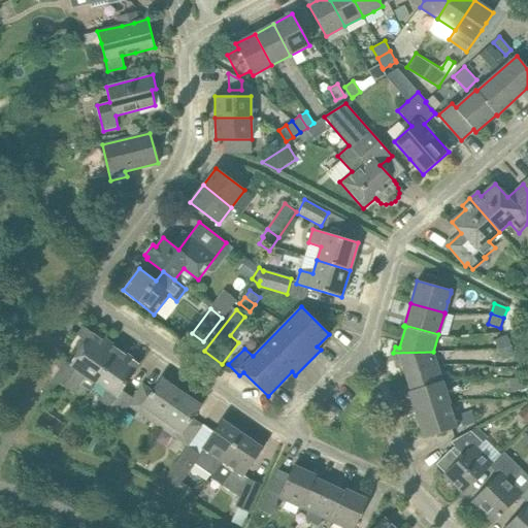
[(86,375),(97,384),(120,350),(93,331),(87,340),(84,337),(77,348),(80,350),(70,364),(67,362),(55,380),(73,393),(86,375)]
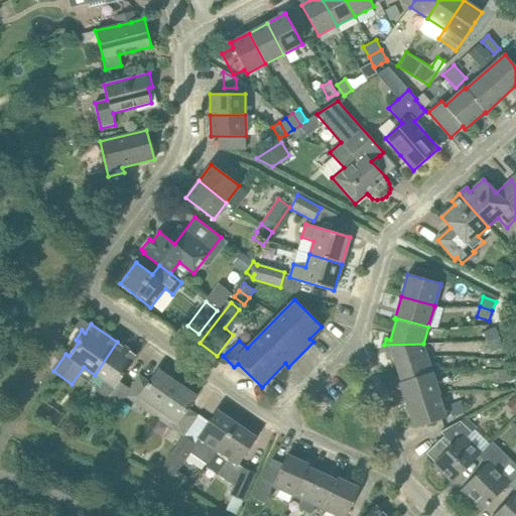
[(491,330),(484,333),(487,342),(499,338),(496,328),(491,330)]
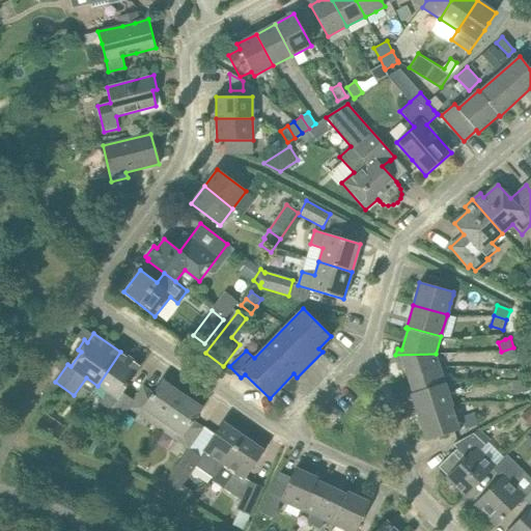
[(513,347),(501,352),(505,362),(518,357),(513,347)]
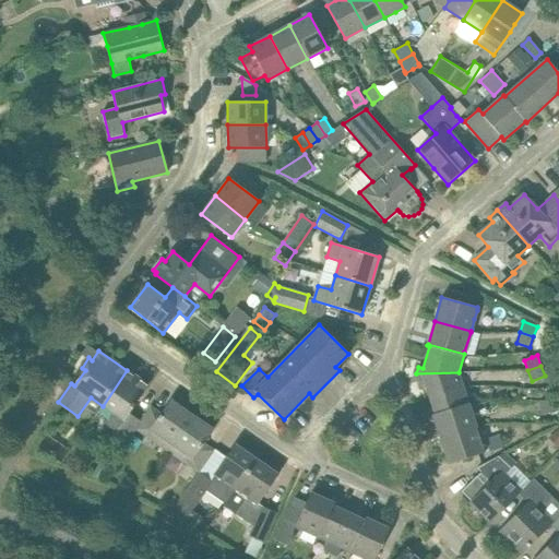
[(149,385),(127,370),(103,406),(114,414),(106,425),(116,431),(110,438),(122,447),(140,421),(129,414),(149,385)]
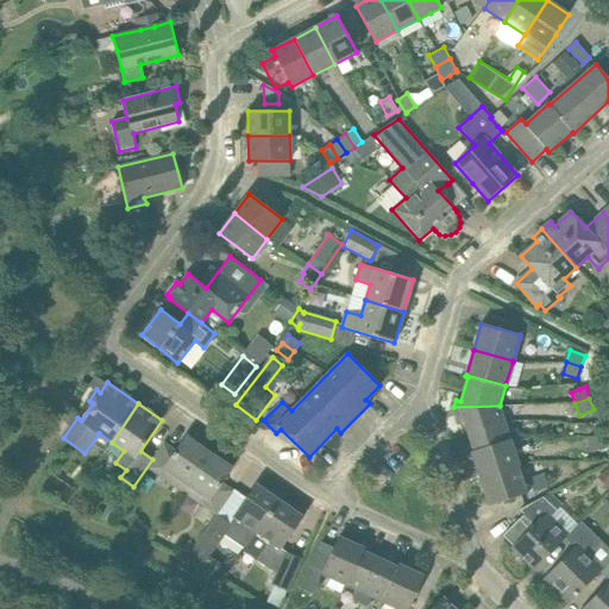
[(506,425),(500,406),(453,407),(458,420),(463,419),(469,437),(506,425)]
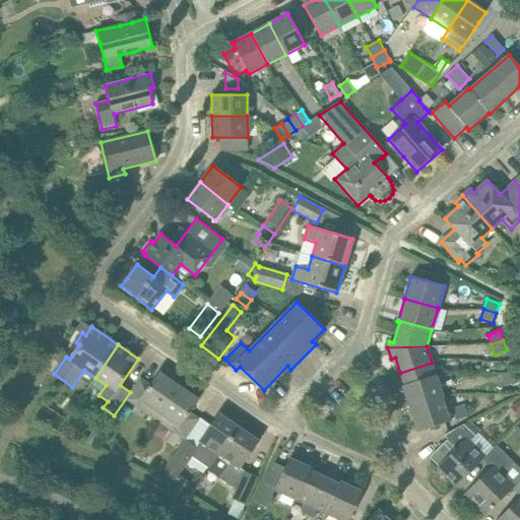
[(434,369),(432,363),(400,373),(404,385),(402,386),(404,392),(438,382),(436,376),(444,373),(442,366),(434,369)]
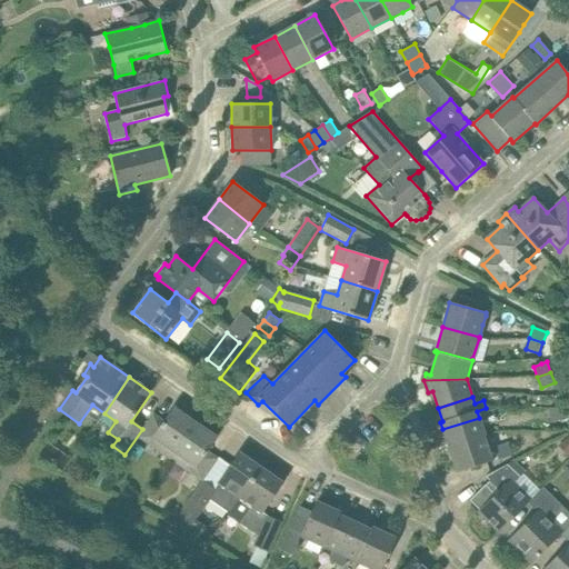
[(170,459),(195,422),(173,407),(163,421),(153,415),(138,437),(170,459)]
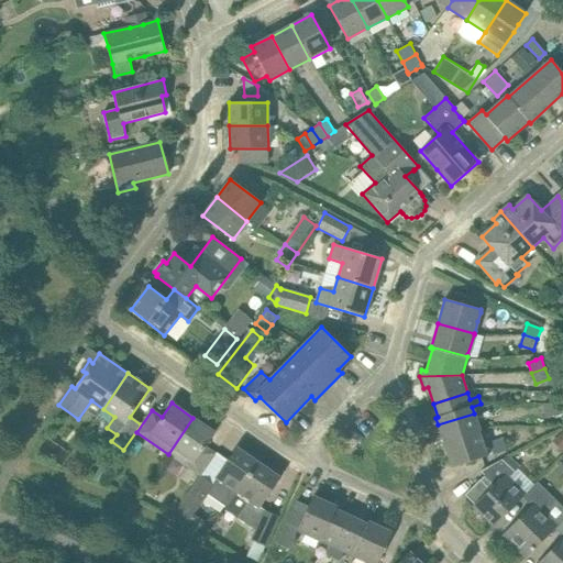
[(558,404),(543,405),(544,416),(558,415),(558,404)]
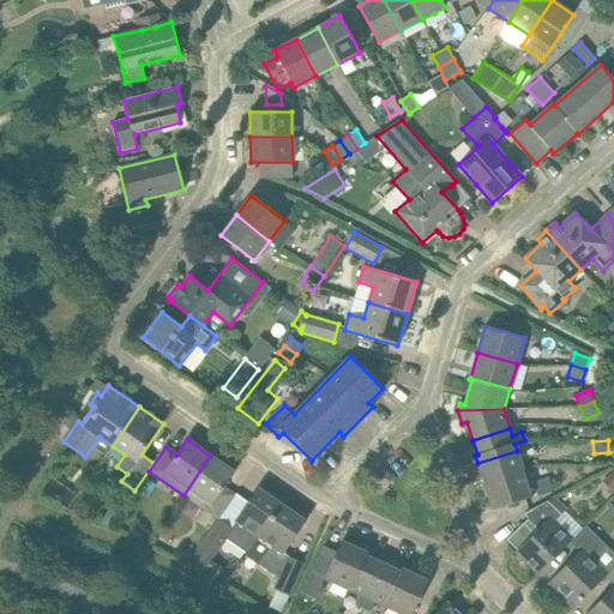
[(523,470),(517,451),(477,463),(485,486),(523,474),(522,470),(523,470)]
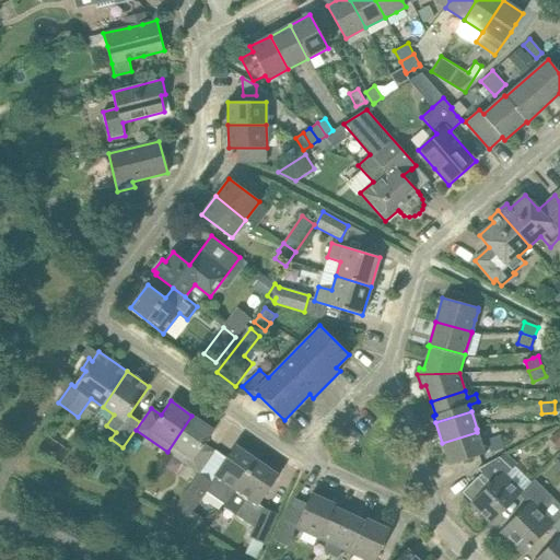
[(167,452),(198,473),(199,473),(214,452),(203,444),(213,431),(191,416),(167,452)]
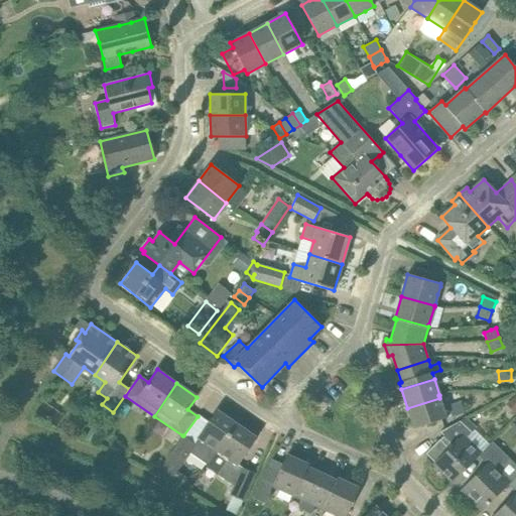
[(407,408),(414,428),(446,418),(439,398),(407,408)]
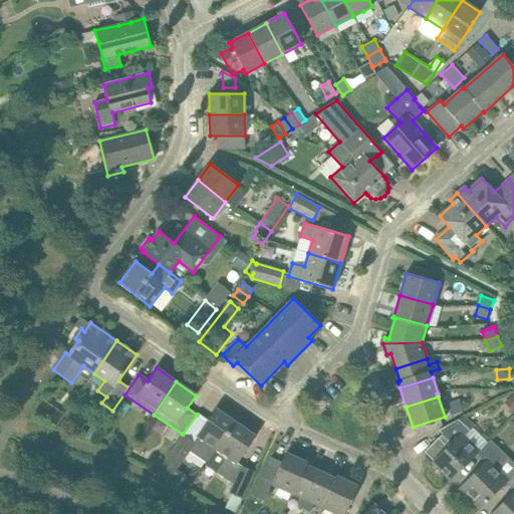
[(447,404),(450,416),(463,412),(459,400),(447,404)]
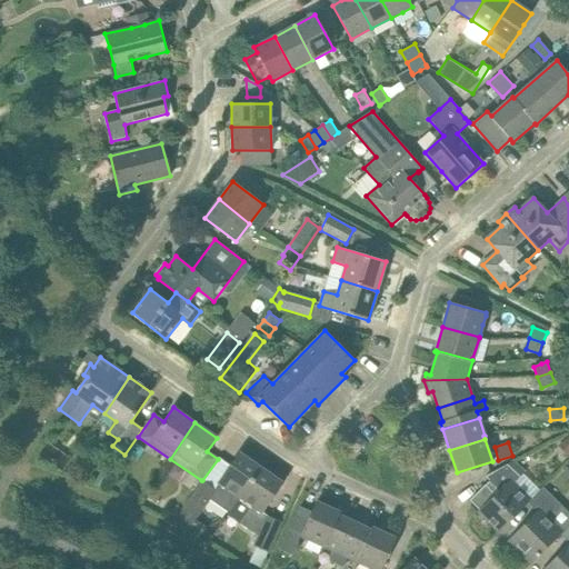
[(217,490),(209,500),(229,515),(240,498),(261,468),(239,452),(229,467),(226,470),(218,482),(213,489),(217,490)]
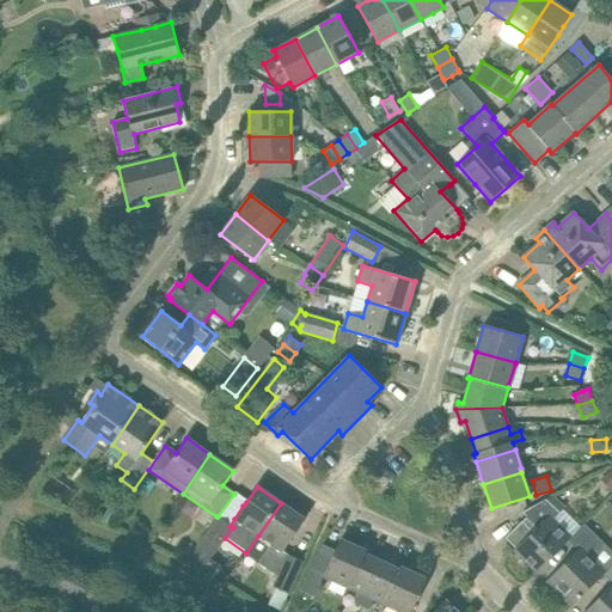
[(564,507),(552,495),(522,512),(526,516),(506,538),(516,549),(515,550),(537,571),(568,540),(571,536),(555,519),(560,514),(558,513),(564,507)]
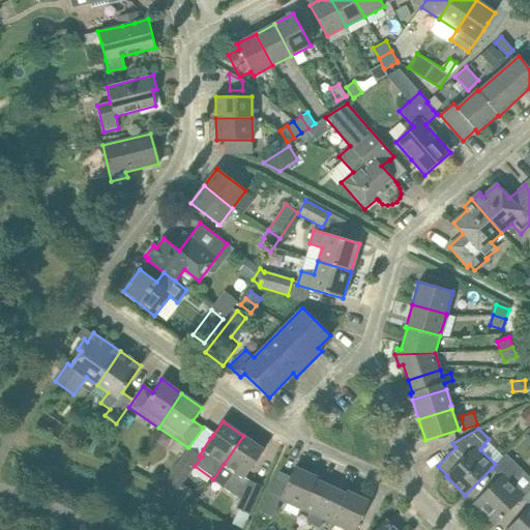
[(248,513),(249,514),(262,486),(248,480),(244,478),(264,450),(243,436),(224,464),(212,480),(240,500),(236,508),(238,509),(232,523),(242,528),(248,513)]
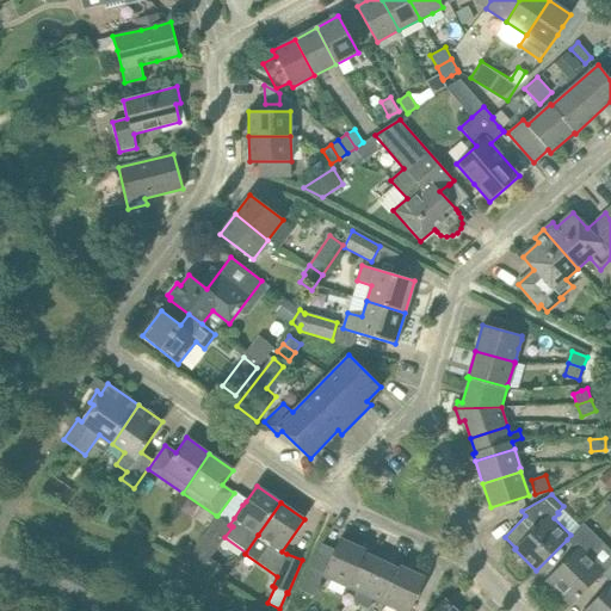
[(111,504),(100,518),(110,524),(119,508),(111,504)]
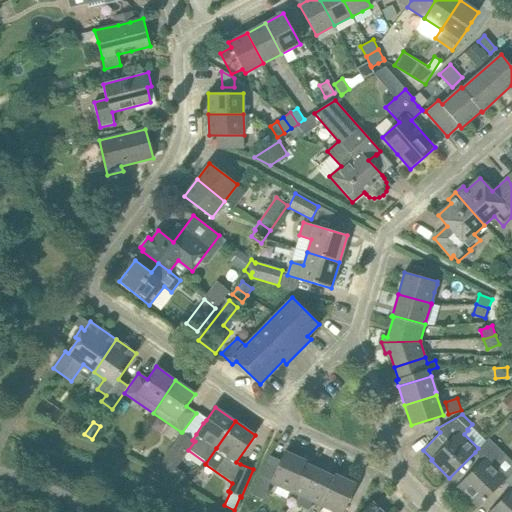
[(188,450),(195,441),(192,440),(182,432),(181,432),(163,459),(176,468),(188,450)]
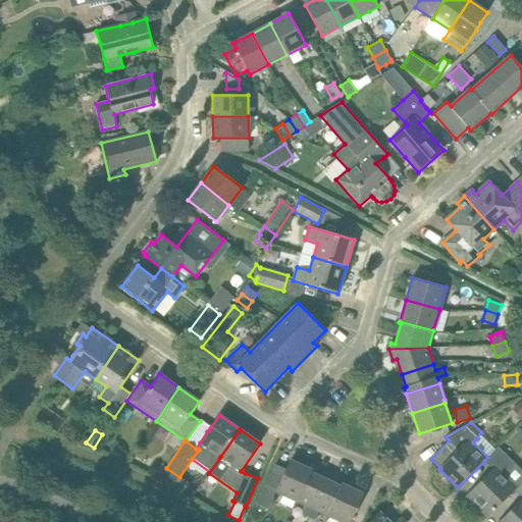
[(521,470),(498,447),(487,457),(484,461),(492,469),(467,496),(487,516),(514,490),(521,481),(521,470)]
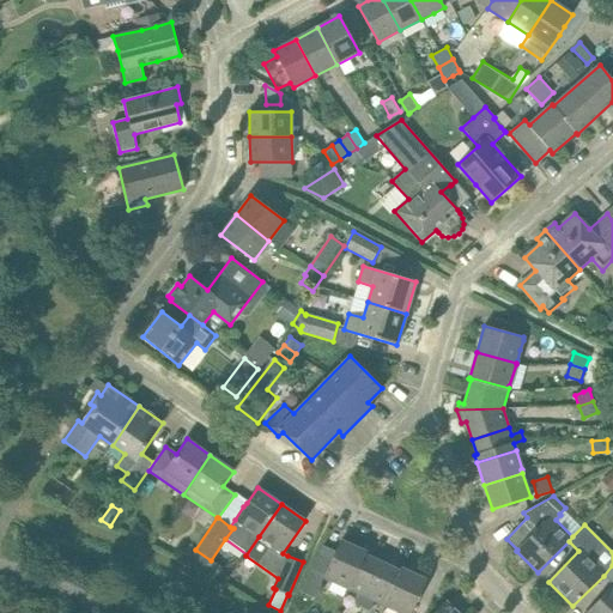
[(334,556),(323,577),(332,582),(345,588),(347,589),(350,589),(365,554),(366,552),(363,550),(341,540),(334,556)]
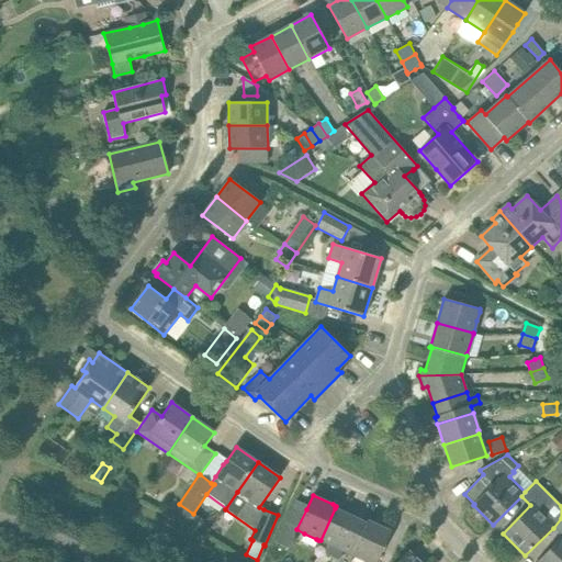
[(335,508),(321,540),(329,544),(326,553),(333,555),(351,516),(335,508)]
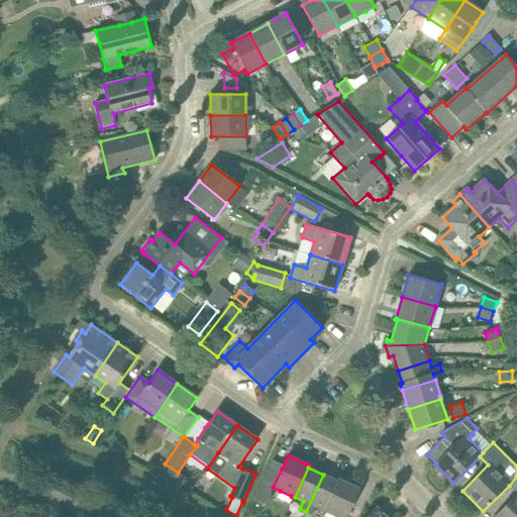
[(323,475),(306,511),(312,514),(315,508),(323,512),(337,481),(323,475)]
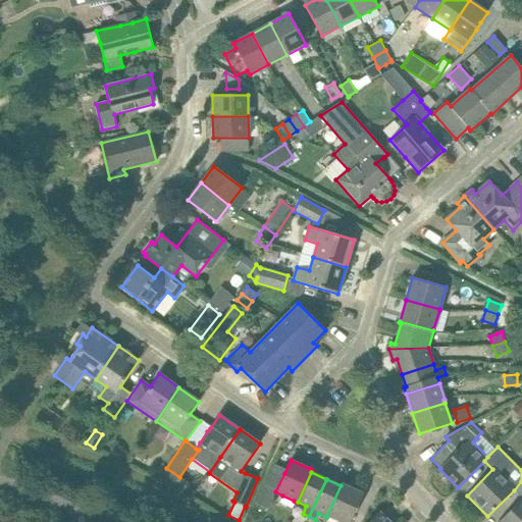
[(521,499),(499,521),(521,521),(521,481),(514,490),(521,499)]
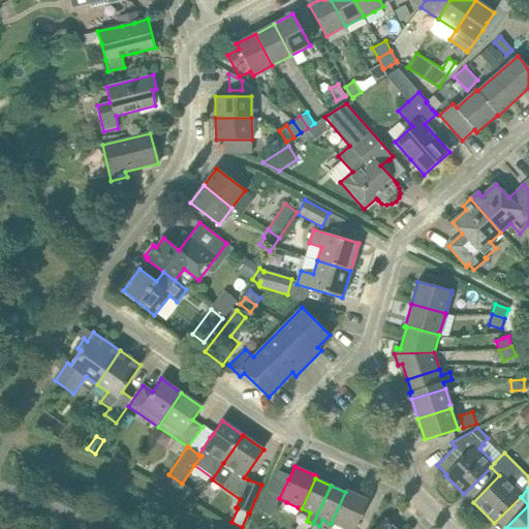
[(345,492),(331,524),(342,528),(354,528),(360,519),(369,500),(349,492),(346,490),(345,492)]
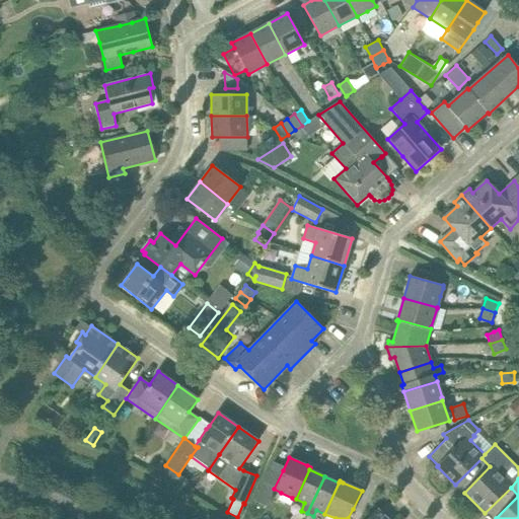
[(266,507),(274,489),(263,484),(254,502),(266,507)]
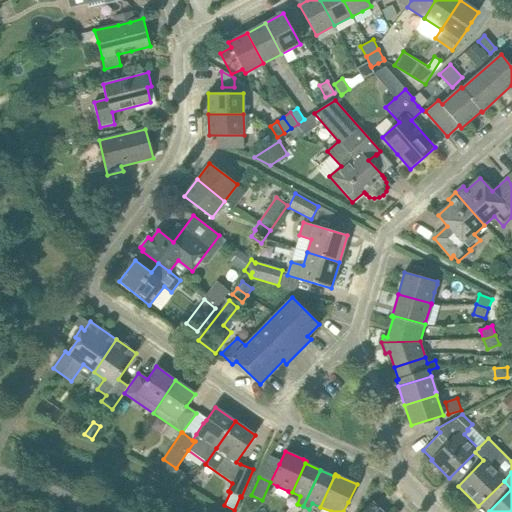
[(381,511),(372,503),(362,511),(381,511)]
